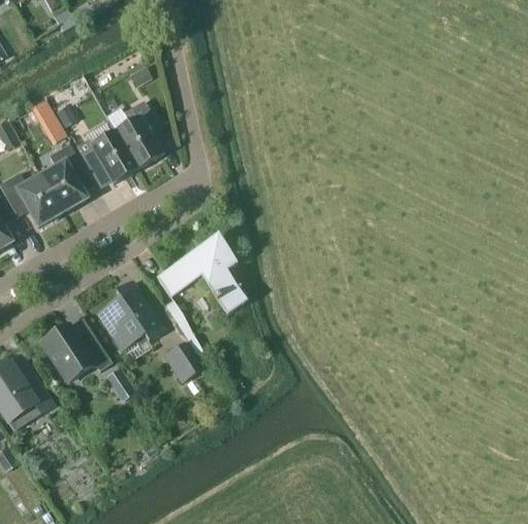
[(47,0),(53,8),(64,2),(63,0),(47,0)]
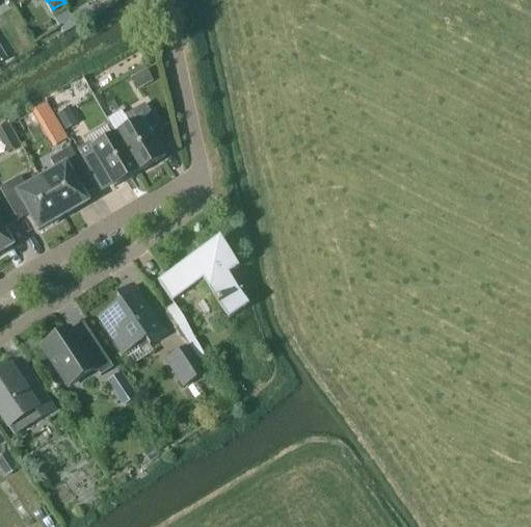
[(147,66),(130,75),(136,86),(153,77),(147,66)]
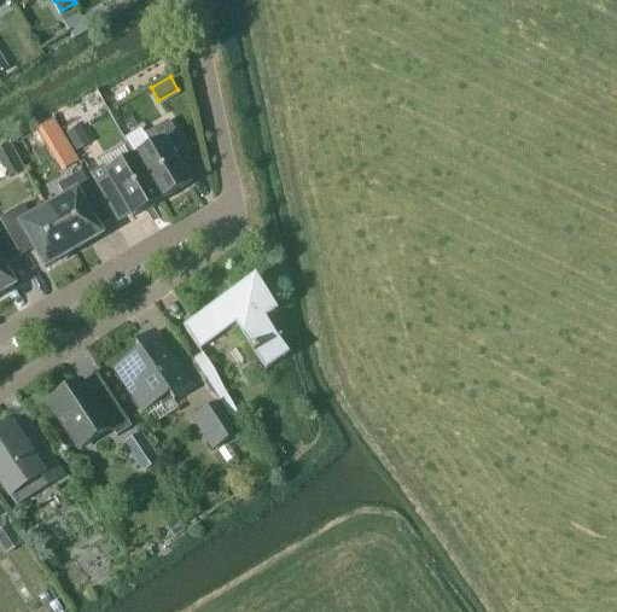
[(135,152),(161,196),(190,179),(175,155),(187,147),(169,116),(146,129),(153,143),(135,152)]
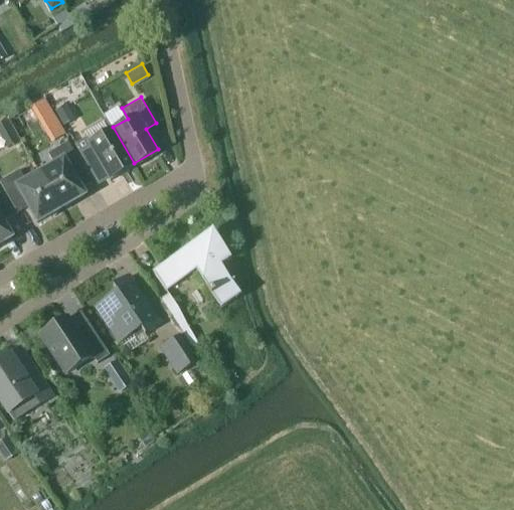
[(55,108),(64,123),(75,116),(67,101),(55,108)]
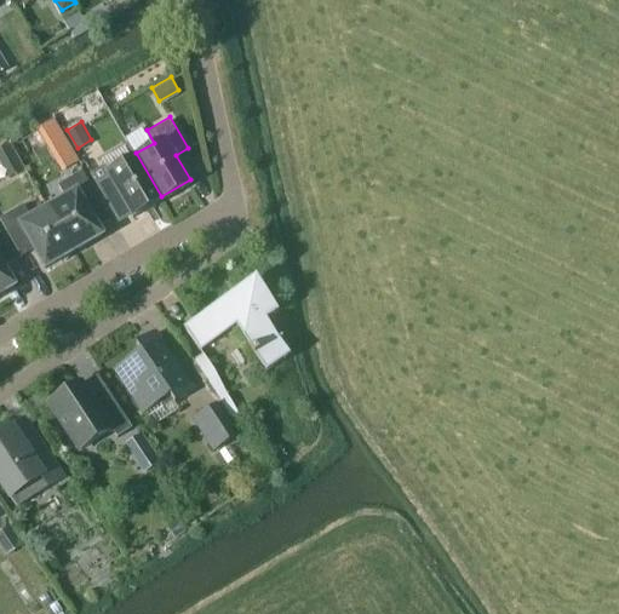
[(133,213),(161,196),(136,153),(108,170),(103,162),(91,170),(107,195),(119,188),(133,213)]
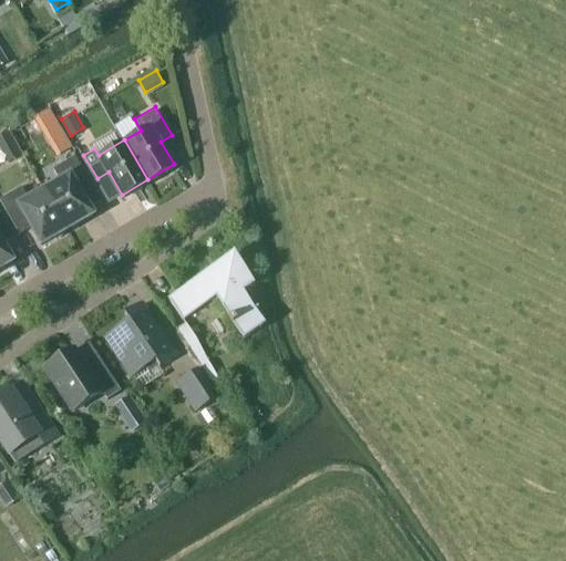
[(44,186),(68,226),(94,211),(81,188),(92,182),(75,153),(53,166),(60,177),(44,186)]
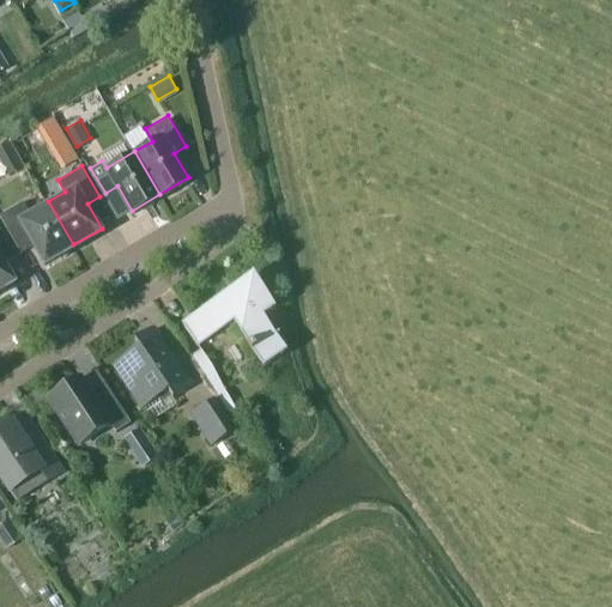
[(46,261),(73,244),(48,201),(30,212),(23,199),(0,212),(0,213),(18,244),(30,236),(46,261)]
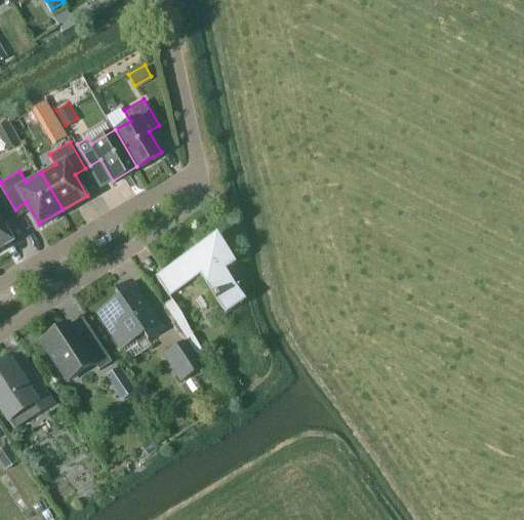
[(0,245),(12,239),(1,217),(11,211),(0,191),(0,245)]
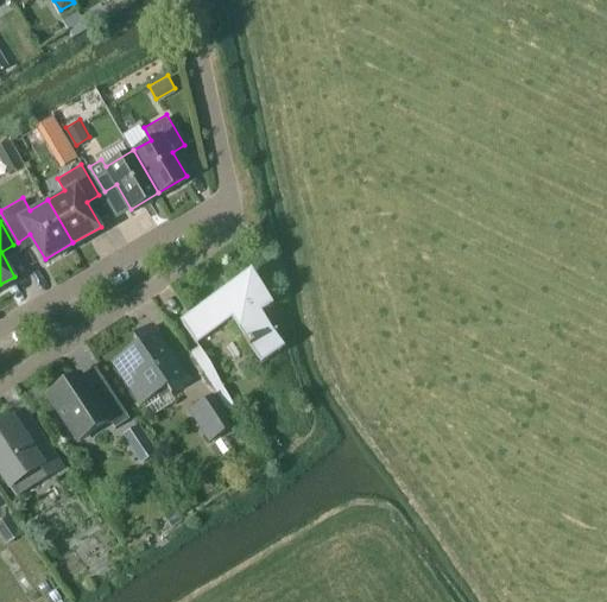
[(242,309),(255,329),(246,335),(261,360),(285,344),(263,309),(274,302),(252,268),(233,291),(228,284),(181,315),(196,338),(242,309)]
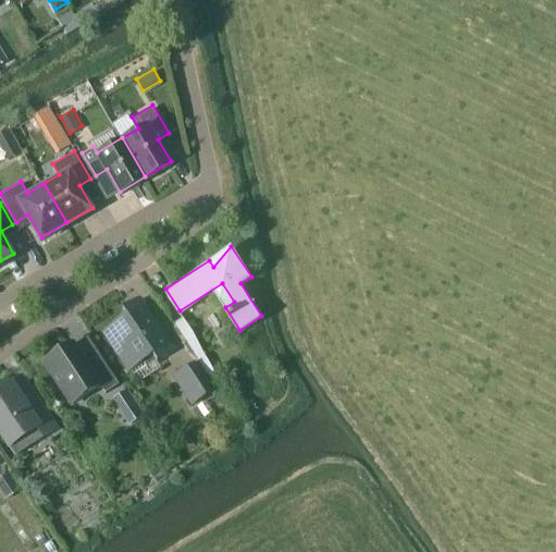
[(173,347),(139,296),(123,307),(127,314),(106,329),(131,367),(152,352),(157,358),(173,347)]
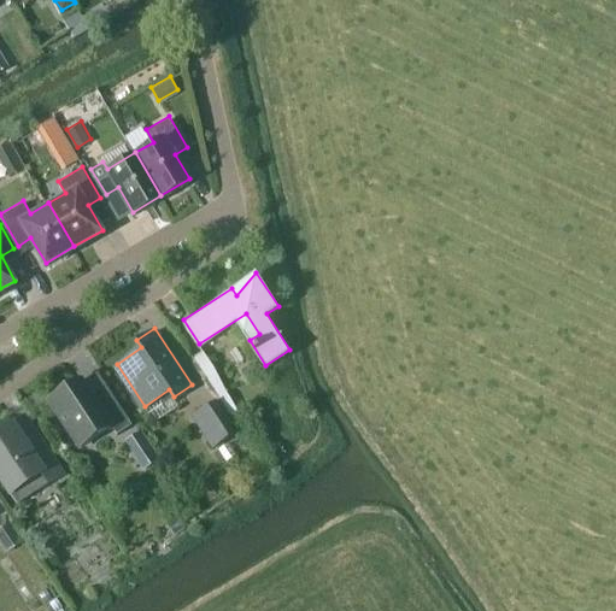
[(203,348),(193,354),(220,395),(227,389),(203,348)]
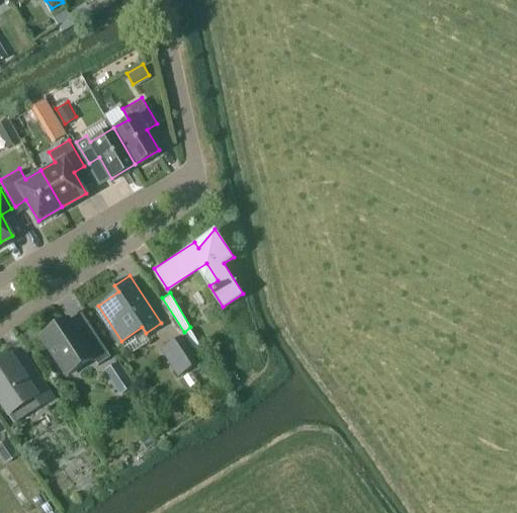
[(92,326),(80,333),(69,315),(57,323),(56,321),(42,329),(45,331),(41,333),(67,372),(94,354),(98,361),(110,353),(92,326)]
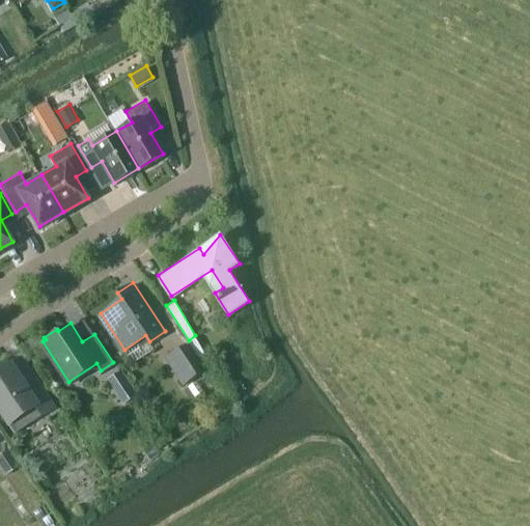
[(188,341),(165,355),(182,384),(204,369),(188,341)]
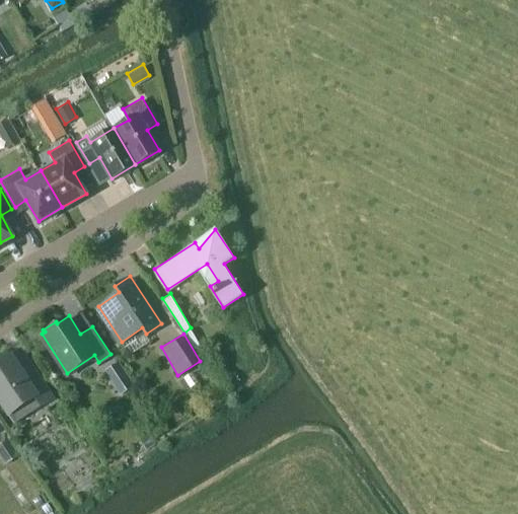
[(0,399),(8,413),(22,404),(28,412),(53,395),(33,366),(22,373),(10,354),(0,361),(0,399)]
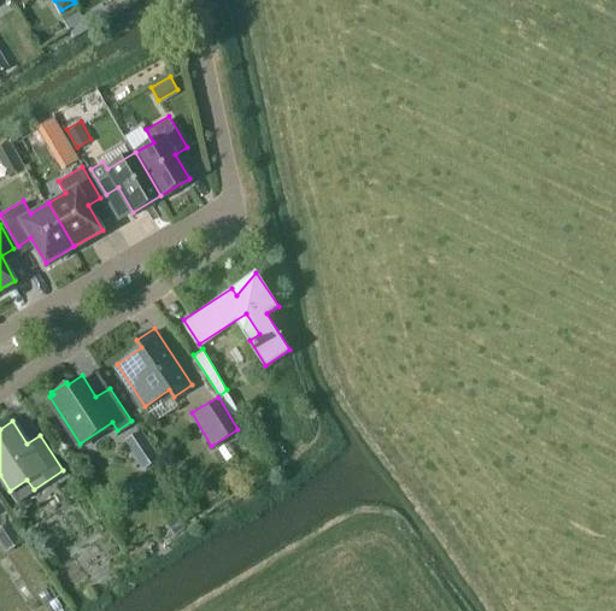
[(135,435),(152,463),(165,454),(150,427),(135,435)]
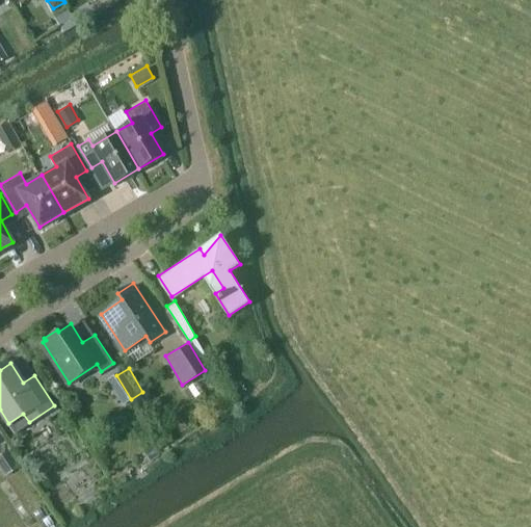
[(9,447),(0,453),(0,466),(5,474),(21,464),(9,447)]
